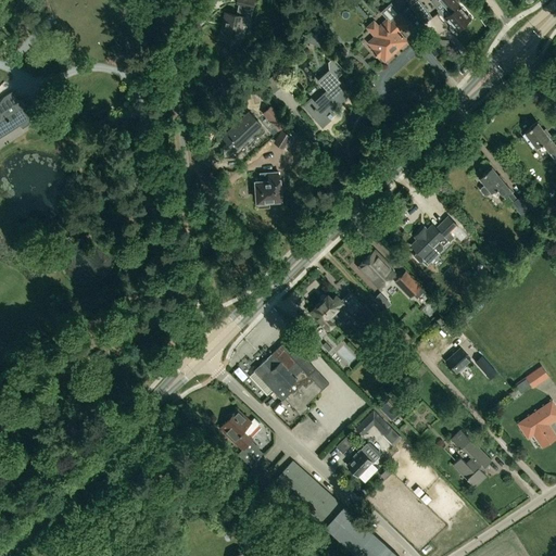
[(238,41),(243,15),(251,17),(253,0),(236,0),(236,3),(238,4),(236,14),(226,12),(220,38),(238,41)]
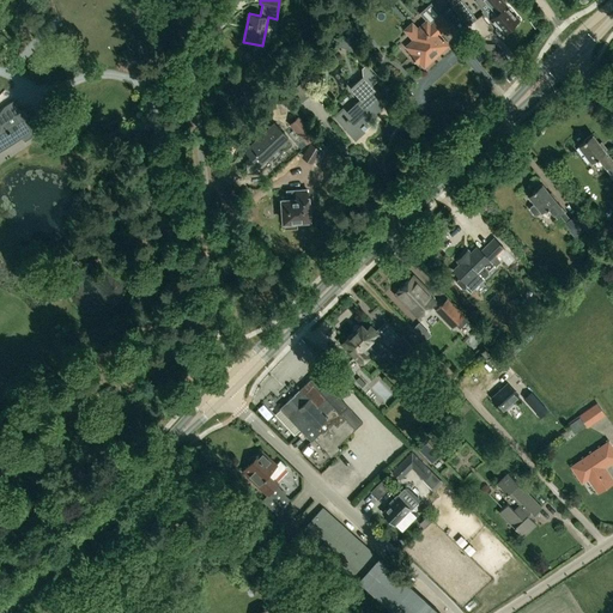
[(475,19),(475,18),(461,0),(450,0),(454,4),(451,5),(466,25),(475,19)]
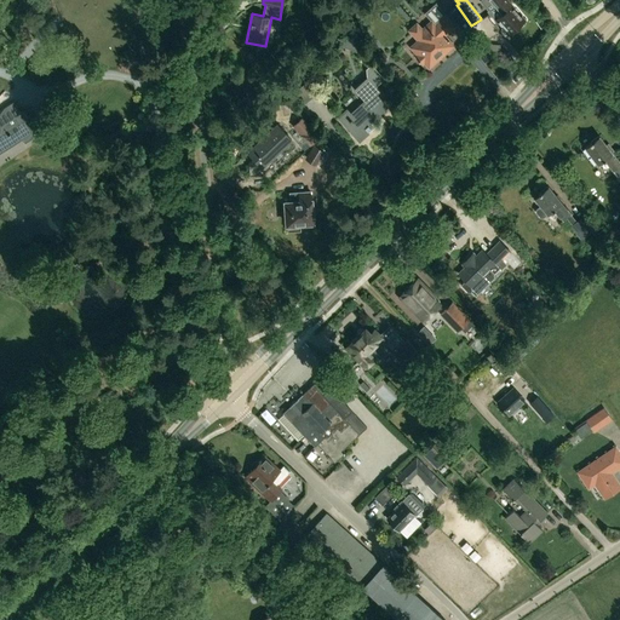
[(480,0),(480,1),(488,10),(487,11),(494,19),(495,18),(506,30),(505,32),(507,34),(509,33),(523,21),(509,4),(510,3),(509,0),(480,0)]
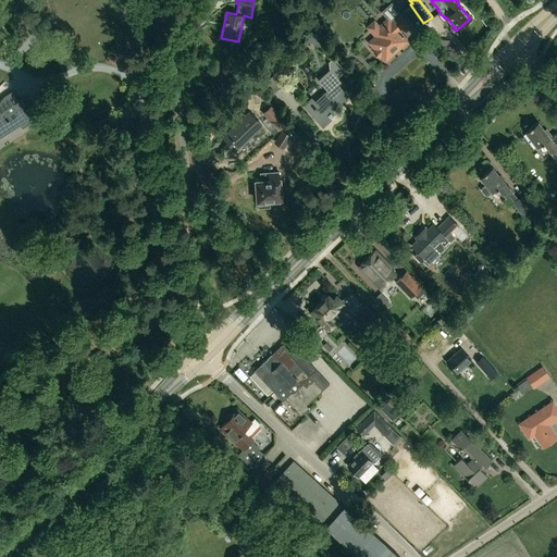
[(392,2),(386,8),(381,12),(387,19),(380,25),(374,20),(367,26),(368,28),(368,29),(373,35),(375,36),(368,42),(374,49),(372,51),(378,58),(380,56),(384,60),(393,52),(397,49),(407,40),(398,32),(407,23),(399,14),(400,13),(392,2)]
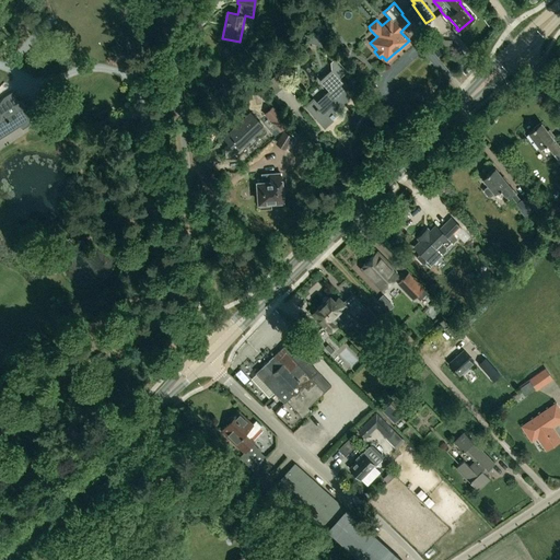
[(30,89),(41,84),(32,63),(21,68),(30,89)]
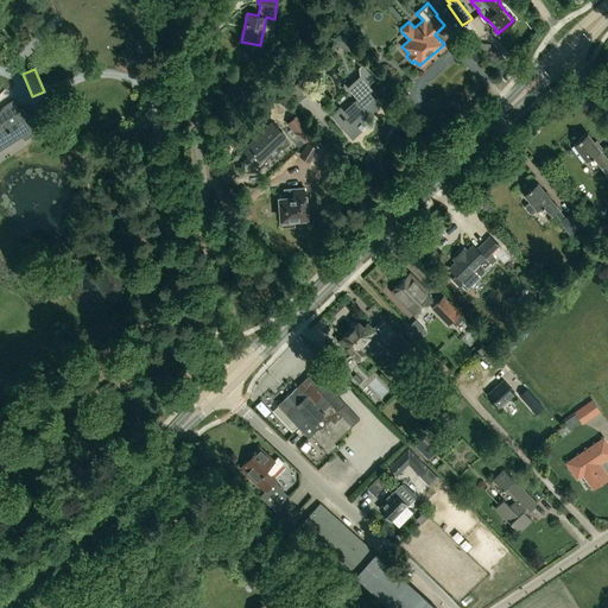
[(365,116),(366,116),(372,111),(372,109),(378,103),(368,93),(372,89),(360,75),(347,88),(358,99),(343,112),(340,107),(333,114),(336,119),(348,132),(347,132),(353,139),(362,130),(361,128),(363,126),(360,120),(365,116)]
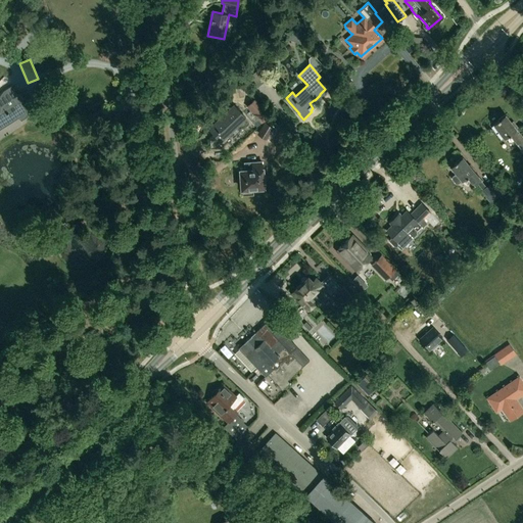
[(269,77),(260,67),(245,81),(250,87),(254,84),(257,87),(269,77)]
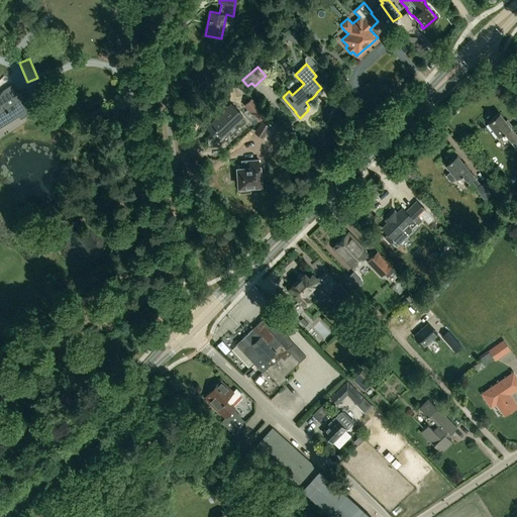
[(0,126),(18,114),(20,117),(27,112),(26,111),(32,107),(25,95),(23,97),(20,92),(17,93),(11,84),(4,89),(0,93),(0,126)]
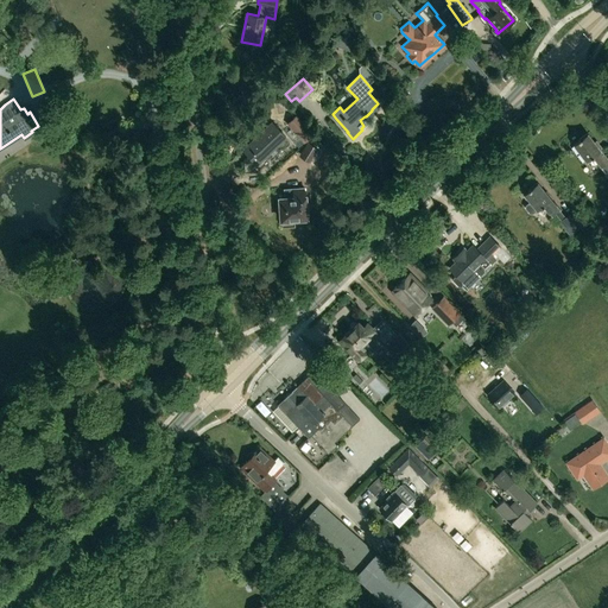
[(252,135),(254,138),(244,149),(258,164),(286,137),(272,121),(260,132),(259,130),(252,135)]
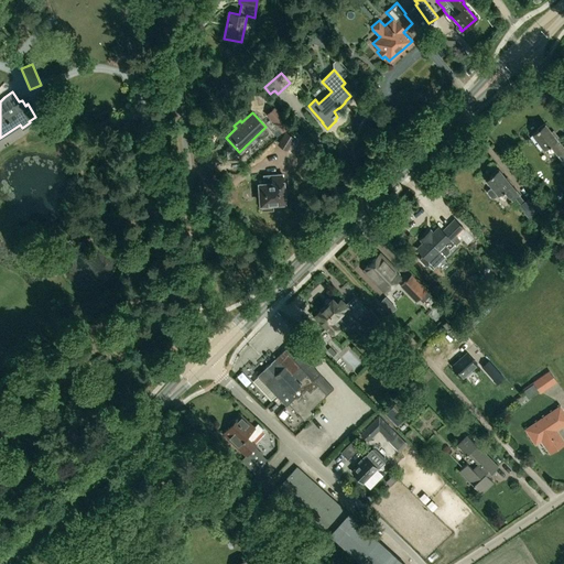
[(291,125),(285,120),(279,127),(283,132),(291,125)]
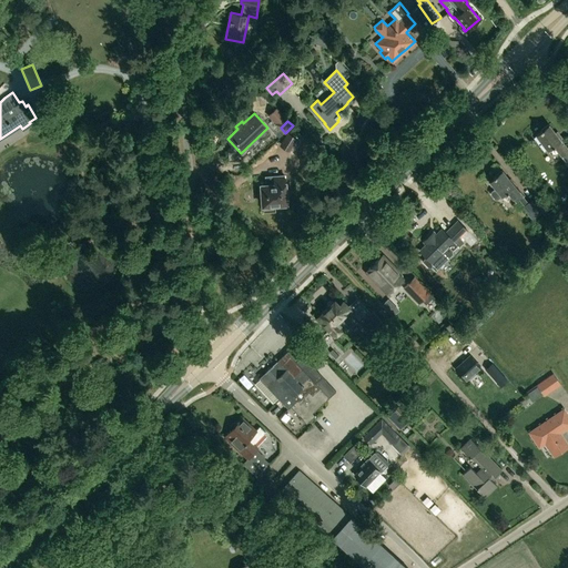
[(547,149),(553,144),(567,164),(567,148),(549,123),(538,131),(539,132),(536,134),(547,149)]
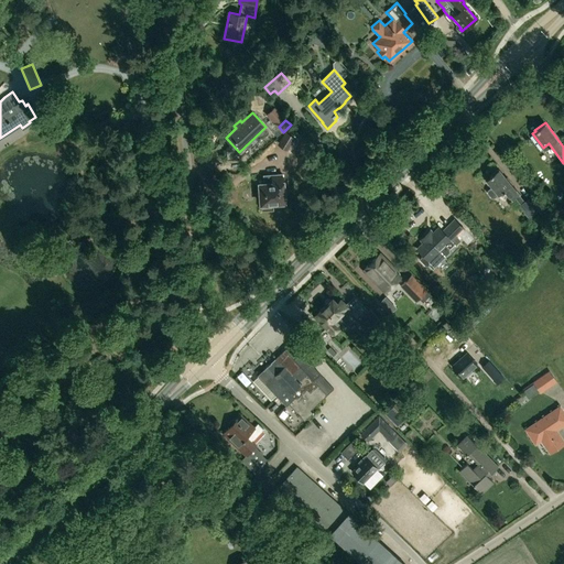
[(294,138),(285,132),(279,143),(286,149),(294,138)]
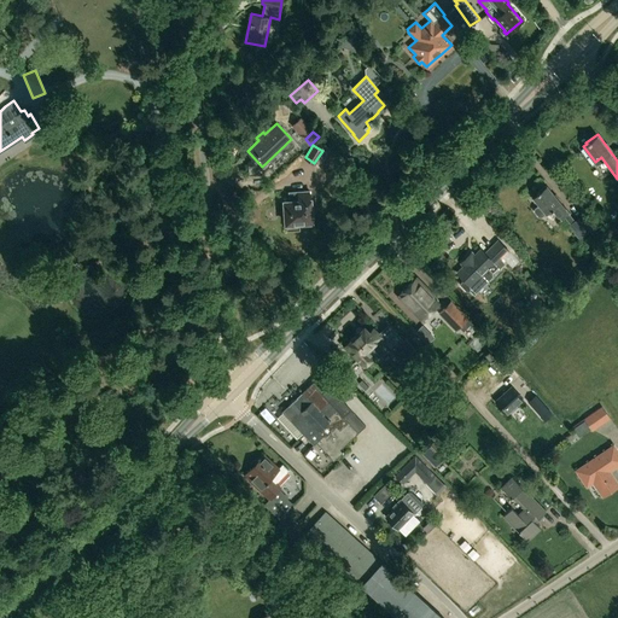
[(561,219),(564,216),(569,213),(547,185),(535,193),(536,194),(534,197),(540,204),(534,208),(534,211),(538,216),(541,217),(546,213),(552,207),(561,219)]
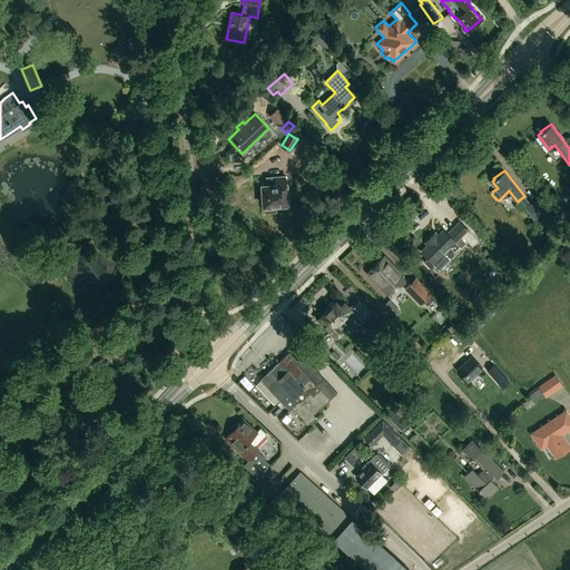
[(263,196),(262,198),(262,202),(264,204),(264,213),(276,212),(276,205),(287,205),(285,176),(267,177),(267,185),(263,186),(263,196)]
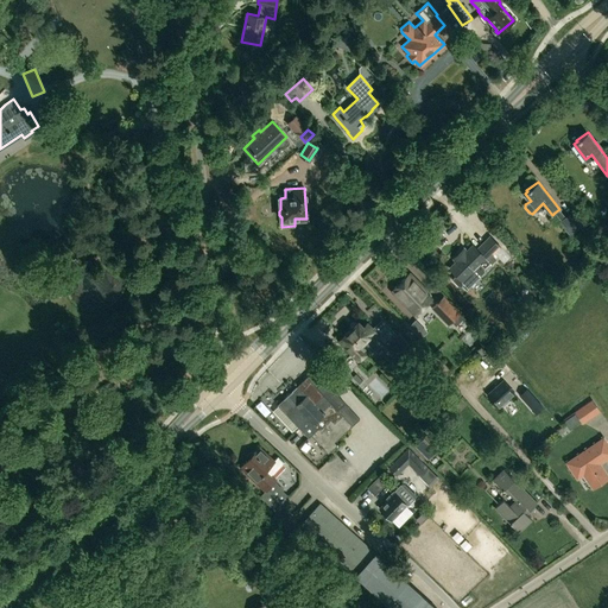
[(565,216),(559,209),(555,213),(561,220),(559,221),(570,235),(580,227),(584,233),(590,227),(582,217),(578,220),(571,211),(565,216)]
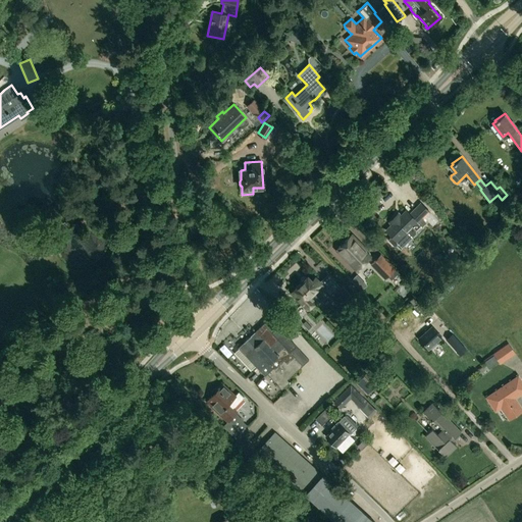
[(407,210),(386,229),(392,236),(387,240),(394,245),(397,245),(401,249),(416,233),(416,229),(420,225),(422,227),(433,215),(420,202),(415,208),(410,213),(407,210)]
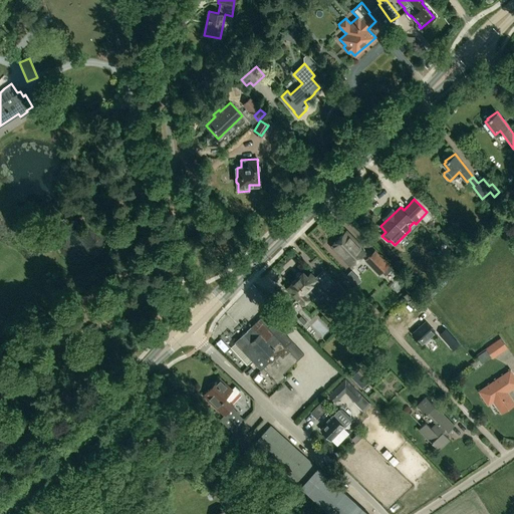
[(361,246),(347,230),(338,238),(337,238),(334,241),(334,243),(332,245),(339,252),(336,254),(340,259),(342,258),(350,267),(366,252),(360,247),(361,246)]
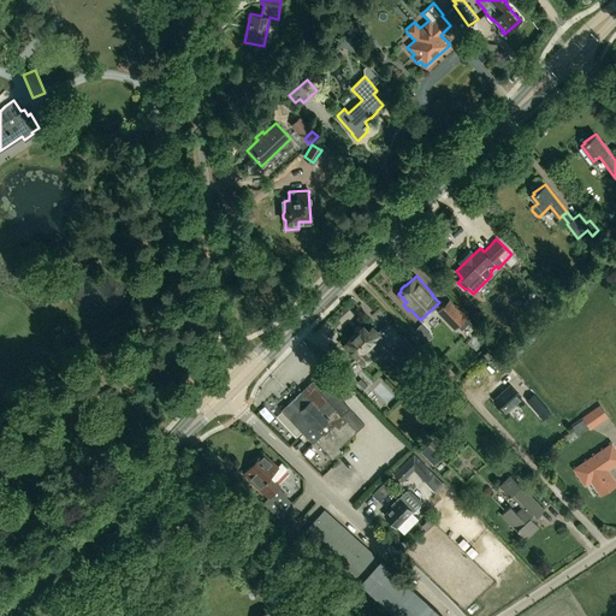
[(437,312),(454,330),(467,317),(449,300),(437,312)]
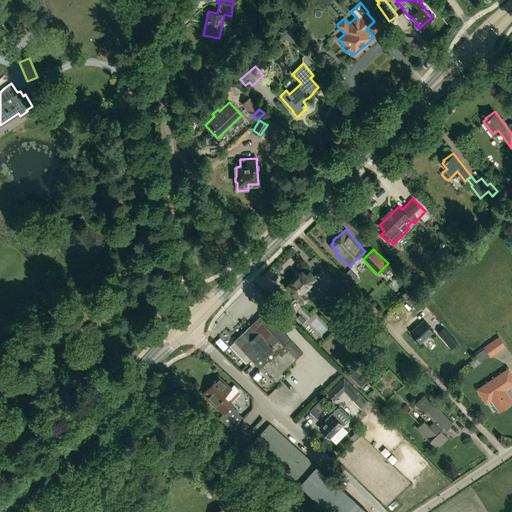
[(314,278),(309,273),(306,276),(301,272),(300,272),(299,273),(298,272),(297,272),(296,272),(296,273),(295,273),(294,274),(294,275),(294,276),(295,277),(294,278),(285,287),(301,304),(309,296),(312,299),(321,289),(332,301),(344,289),(336,280),(333,283),(321,271),(314,278)]
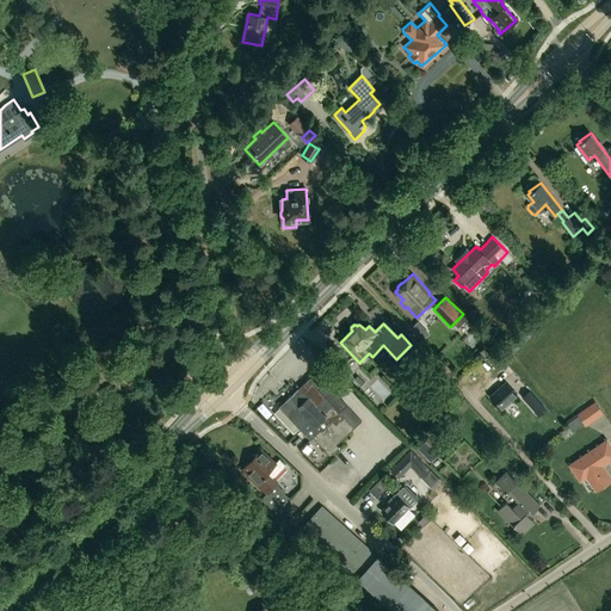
[(329,455),(339,445),(337,443),(360,420),(337,395),(339,394),(318,371),(266,419),(287,439),(298,429),(310,439),(315,434),(319,439),(316,442),(329,455)]
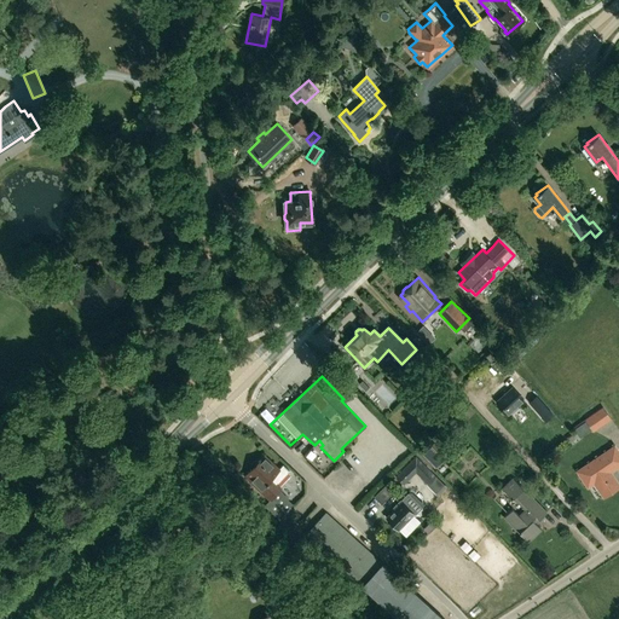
[(522,399),(512,387),(496,401),(507,414),(522,399)]
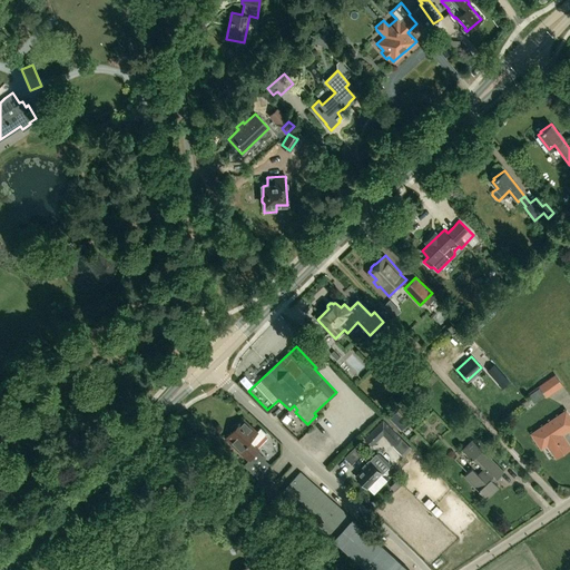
[(492,377),(500,371),(493,364),(485,371),(492,377)]
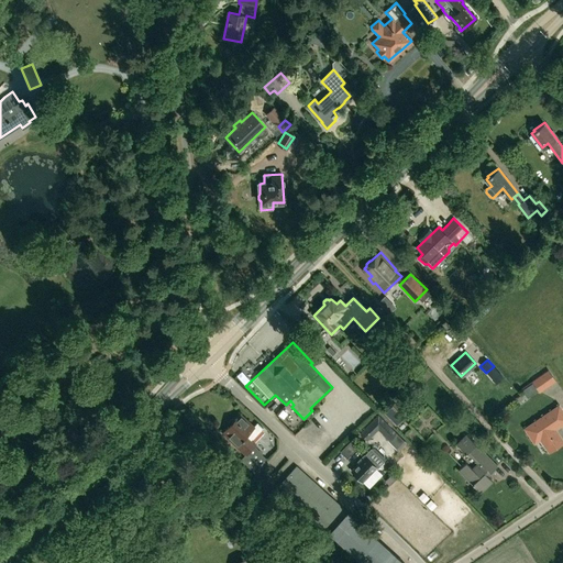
[(532,382),(538,390),(543,386),(538,377),(532,382)]
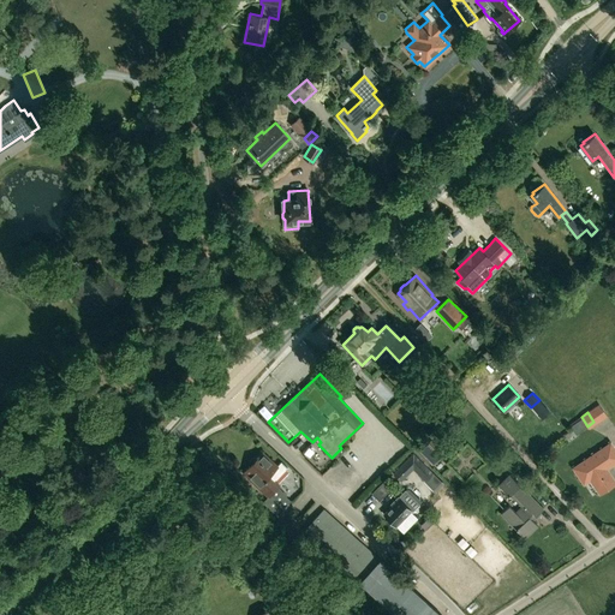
[(433,465),(441,457),(436,453),(440,449),(430,440),(419,451),(433,465)]
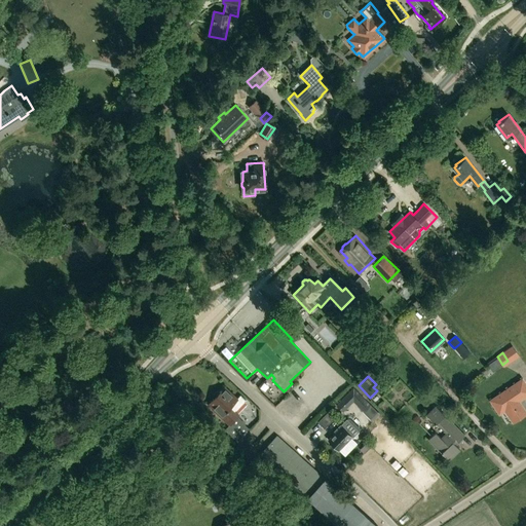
[(519,406),(520,405),(518,401),(525,395),(525,385),(521,379),(489,401),(495,409),(501,405),(513,421),(524,414),(519,406)]
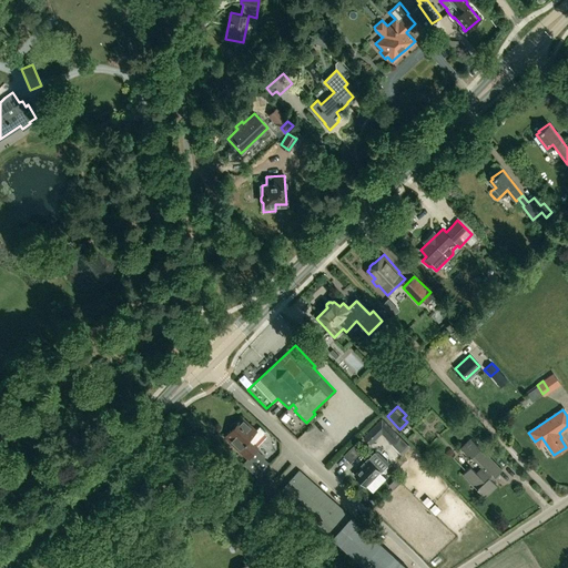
[(257,449),(247,439),(255,432),(242,418),(237,424),(233,424),(230,426),(231,430),(225,436),(247,458),(242,464),(255,476),(269,463),(264,458),(265,457),(256,449),(257,449)]
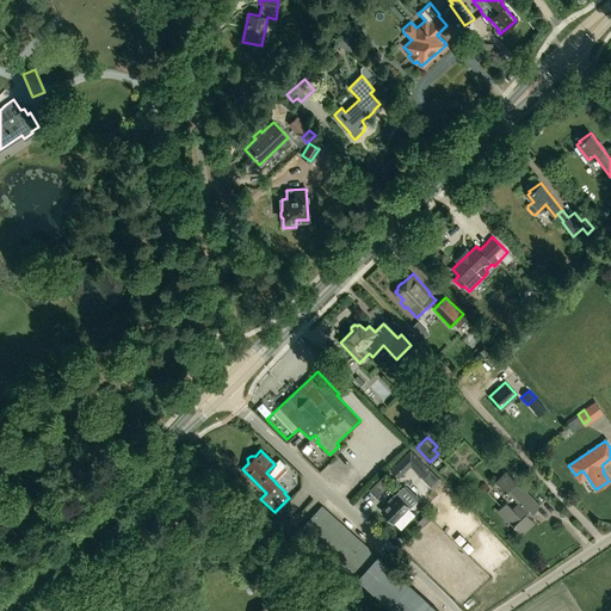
[(411,450),(390,470),(399,477),(411,466),(423,479),(431,470),(411,450)]
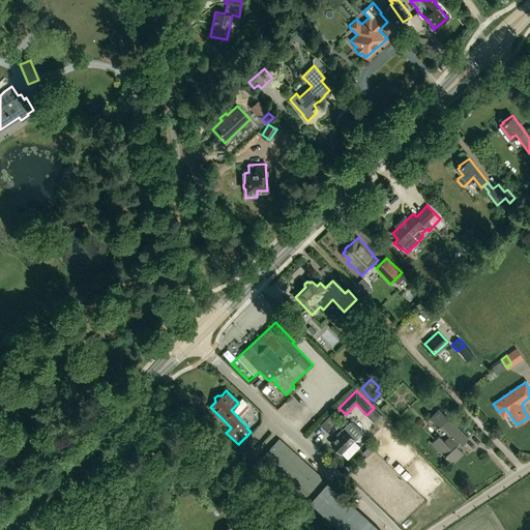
[(449,436),(444,441),(439,436),(432,442),(452,464),(463,452),(455,445),(460,441),(462,444),(468,438),(440,409),(431,417),(439,427),(439,425),(449,436)]
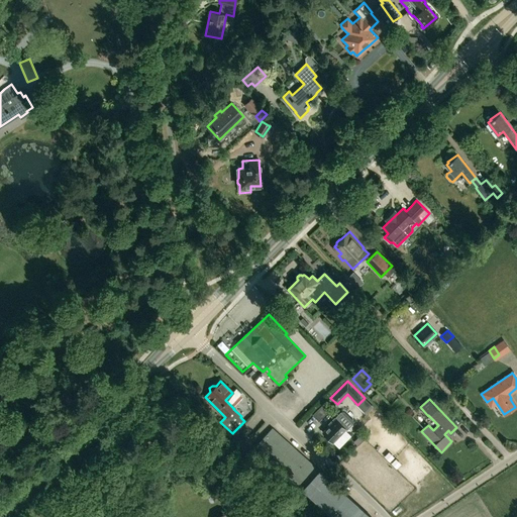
[(323,404),(317,409),(321,414),(327,410),(323,404)]
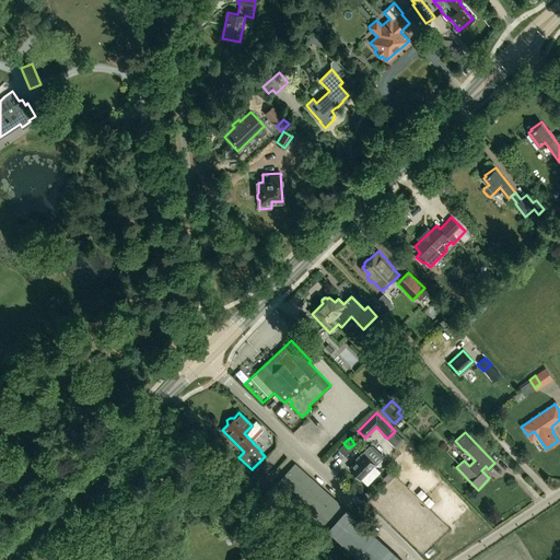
[(362,454),(362,453),(354,461),(357,463),(350,468),(360,479),(374,466),(375,467),(383,459),(370,446),(362,454)]
